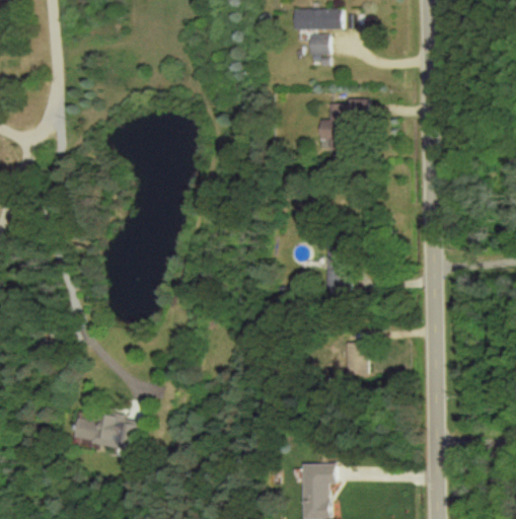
[(341,28),(341,8),(292,8),(293,28),(341,28)]
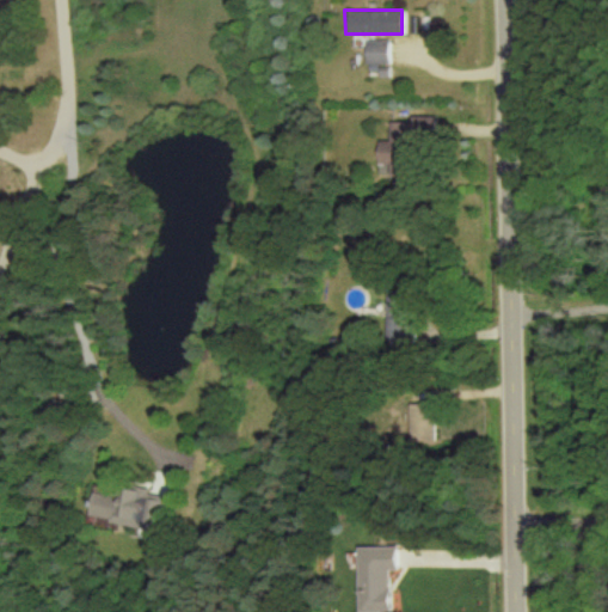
[(387,62),(386,40),(362,41),(363,63),(387,62)]
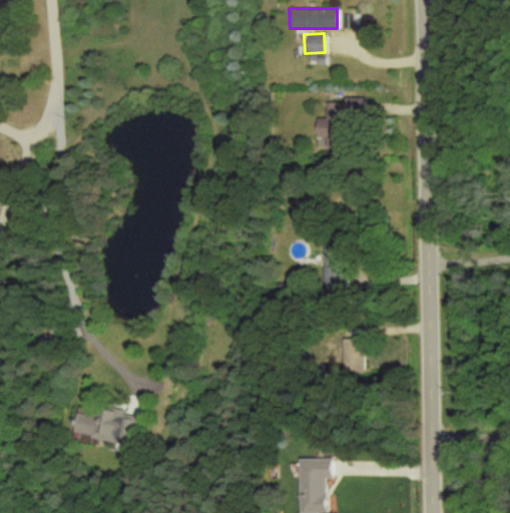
[(323,102),(323,118),(315,118),(315,145),(341,145),(341,118),(363,118),(363,97),(341,97),(341,102),(323,102)]
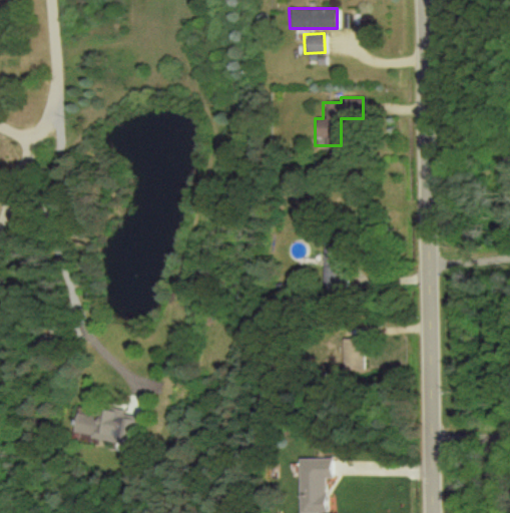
[(341,339),(341,371),(362,370),(362,338),(341,339)]
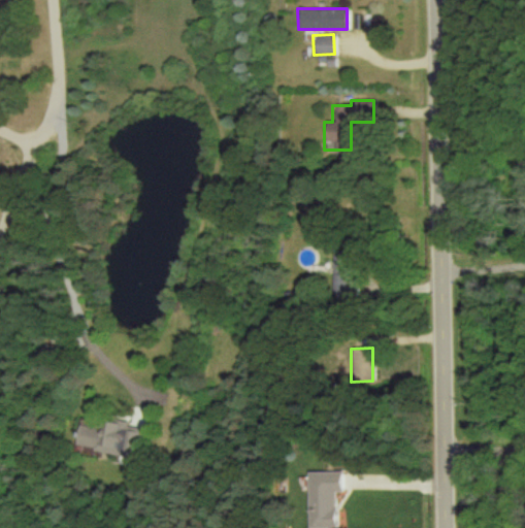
[(75,447),(136,457),(141,429),(127,426),(128,422),(106,419),(104,429),(79,425),(75,447)]
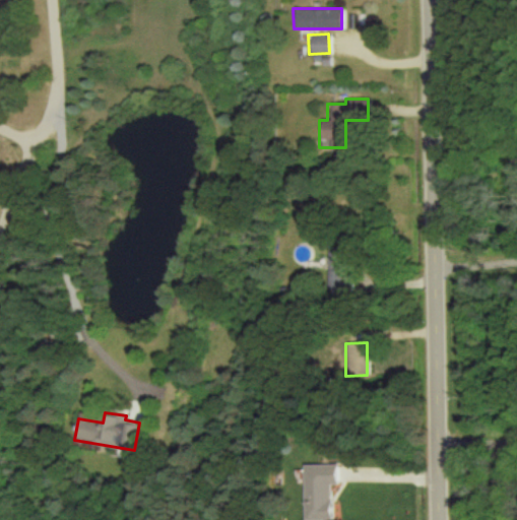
[(303,519),(329,519),(329,484),(335,484),(335,464),(302,464),(303,519)]
